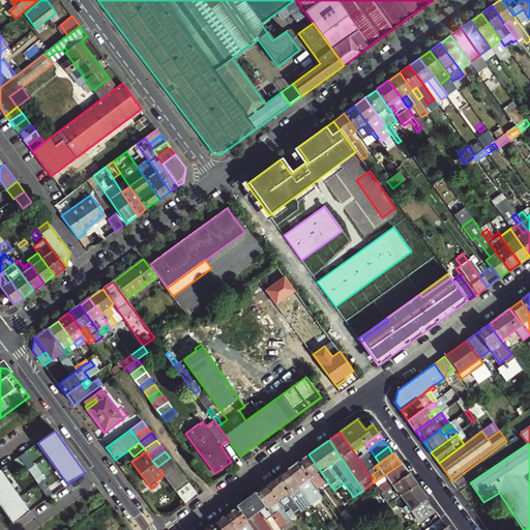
[(326,479),(308,454),(297,462),(315,487),(326,479)]
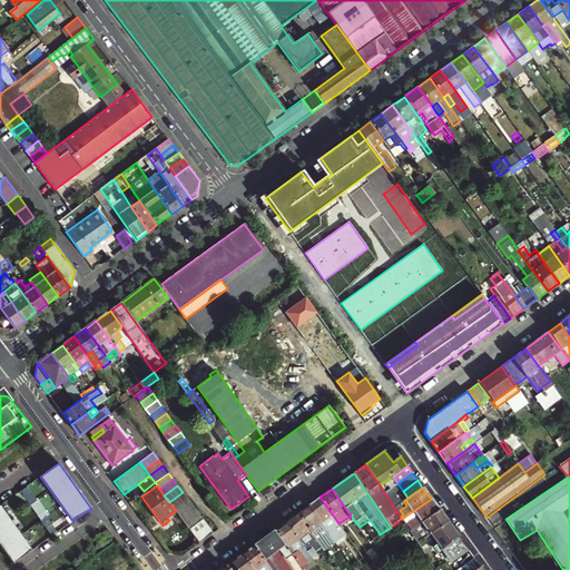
[(183,492),(169,502),(174,508),(187,499),(183,492)]
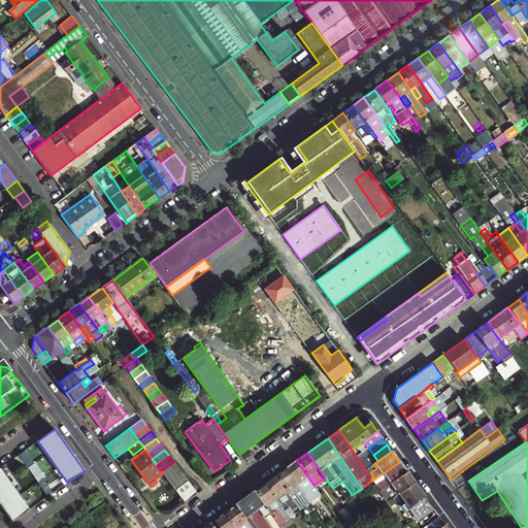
[(296,460),(286,468),(305,496),(309,493),(311,497),(319,492),(317,488),(314,485),(296,460)]
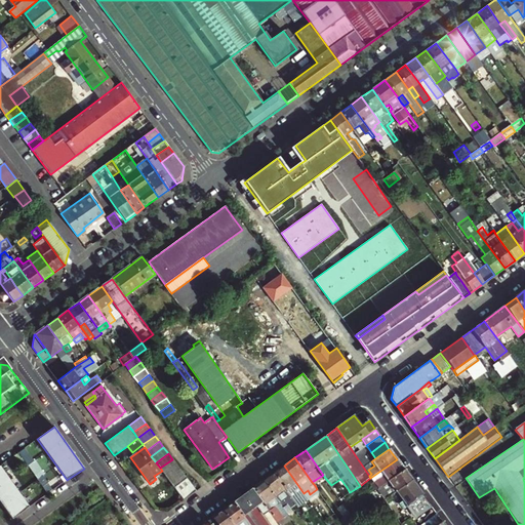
[(37,459),(31,462),(47,490),(53,486),(37,459)]
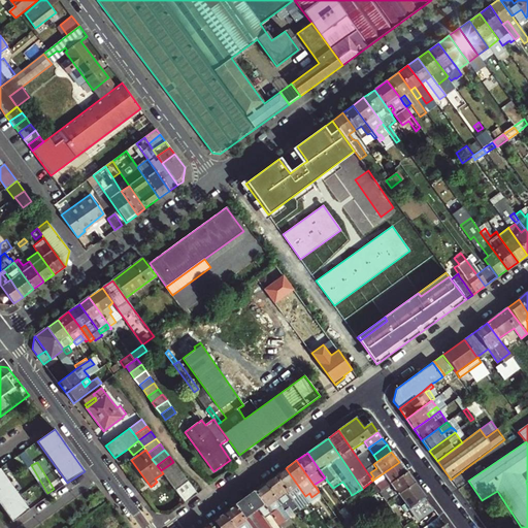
[(163,473),(166,477),(178,468),(173,462),(161,470),(163,473)]
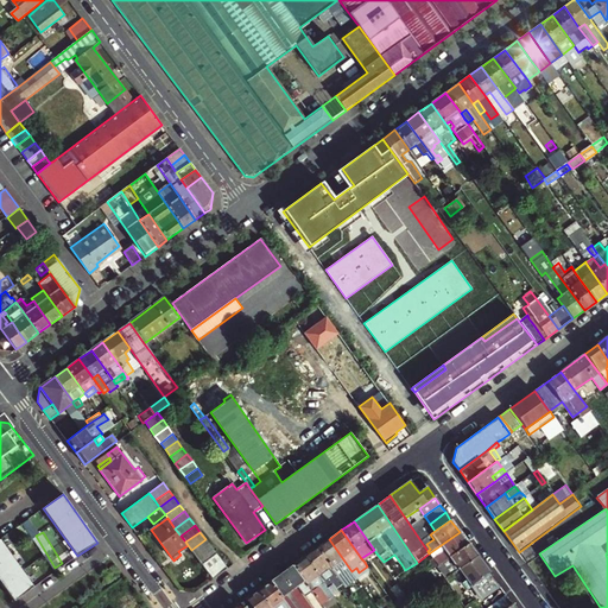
[(437,565),(468,544),(460,532),(429,553),(435,561),(430,564),(432,569),(437,565)]
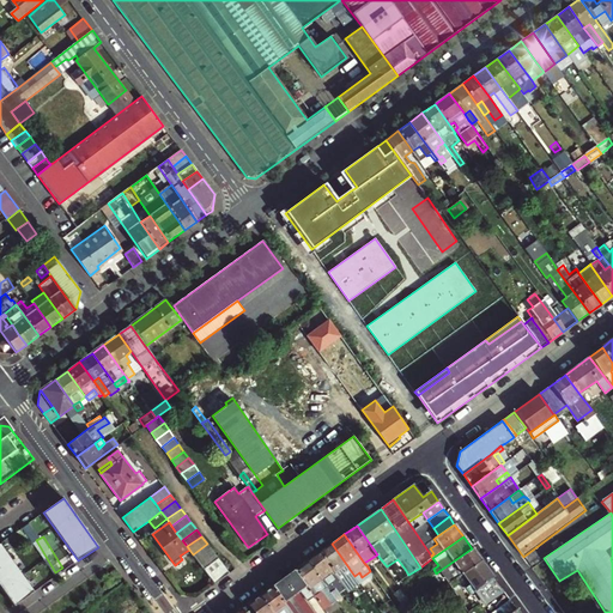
[(193,554),(198,560),(212,551),(207,544),(193,554)]
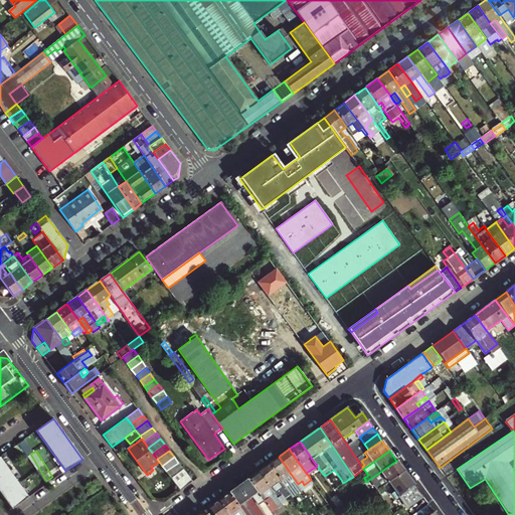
[(298,484),(279,457),(269,464),(288,491),(296,486),(298,489),(301,487),(298,484)]
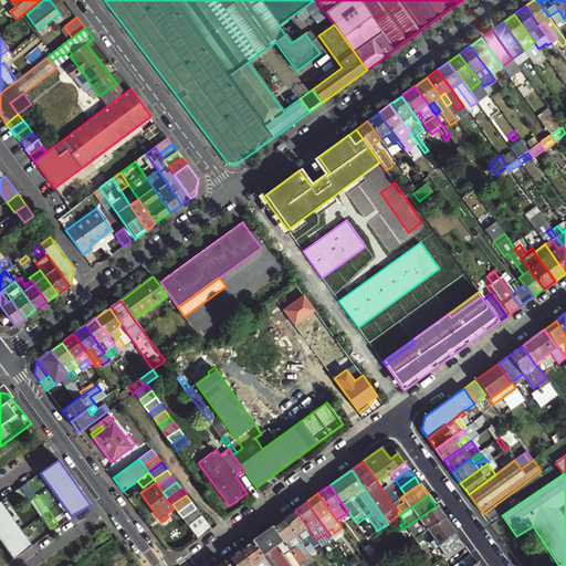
[(0,542),(13,561),(31,547),(0,504),(0,542)]
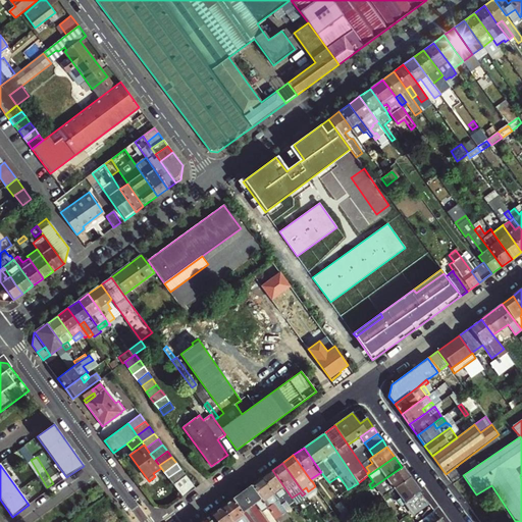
[(411,479),(402,467),(375,485),(379,491),(380,491),(384,497),(396,489),(411,479)]
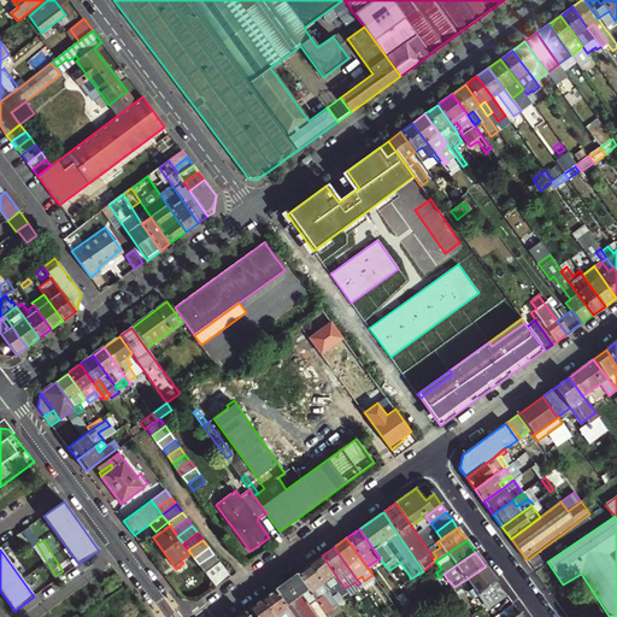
[(199,564),(205,573),(212,566),(219,562),(213,554),(199,564)]
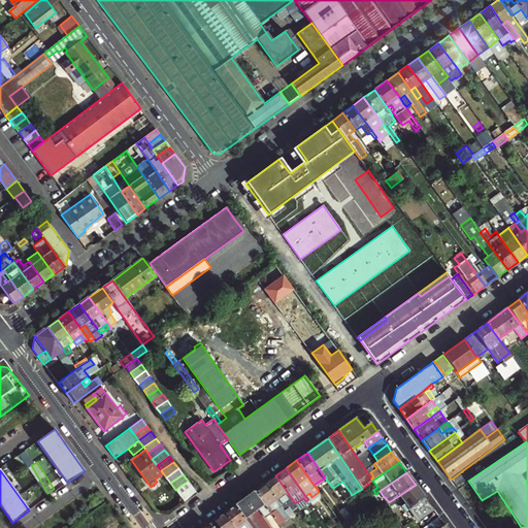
[(295,503),(275,475),(265,483),(282,505),(285,510),(295,503)]
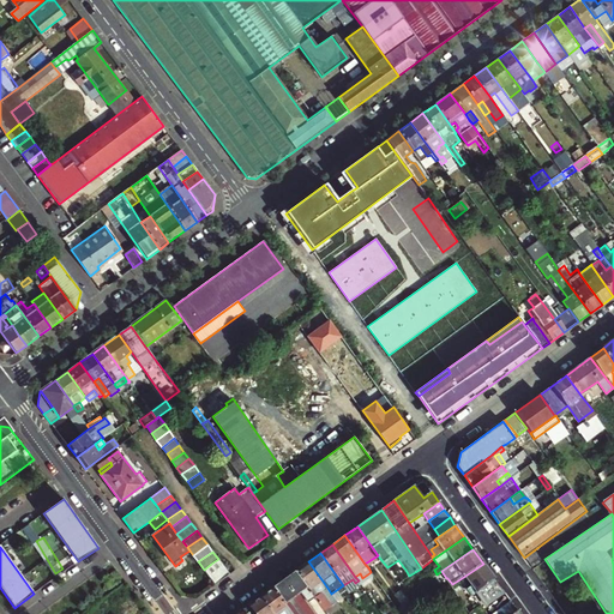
[(378,555),(365,564),(368,567),(380,559),(378,555)]
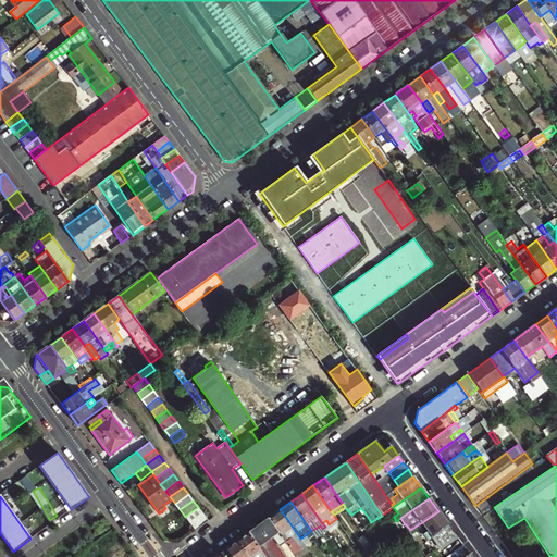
[(201,525),(208,521),(198,507),(192,511),(201,525)]
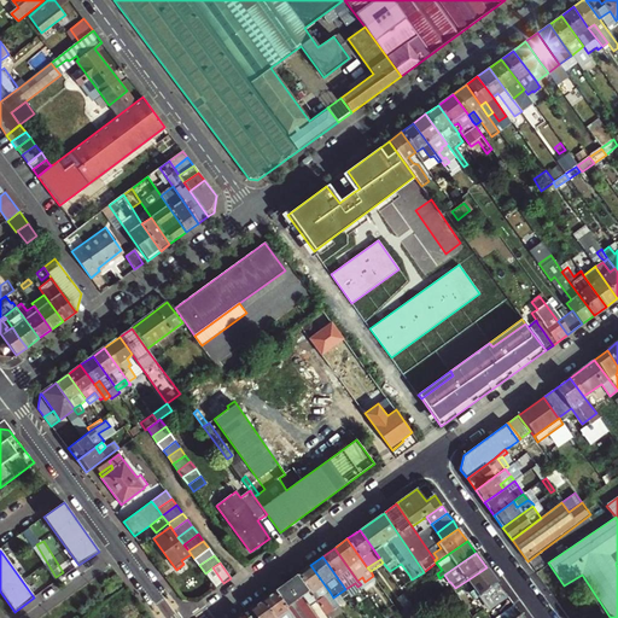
[(330,592),(310,565),(298,575),(326,614),(334,608),(326,595),(330,592)]
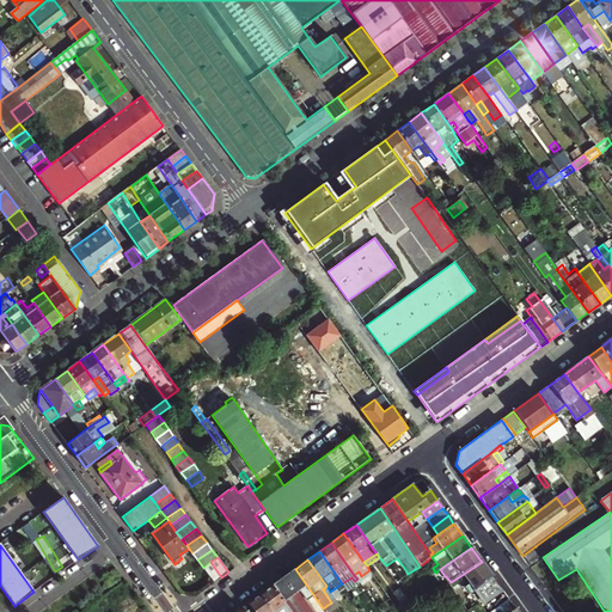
[(221,577),(210,562),(203,568),(214,583),(221,577)]
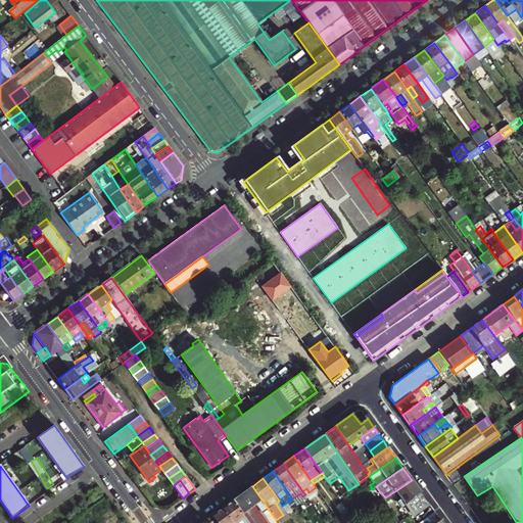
[(412,480),(396,490),(402,500),(409,507),(413,514),(428,502),(412,480)]
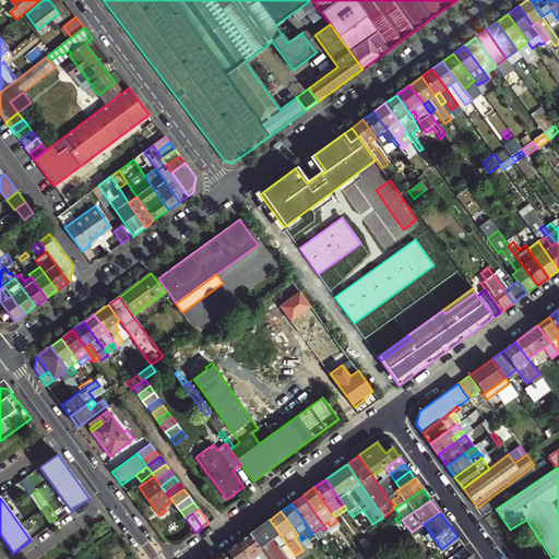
[(369,519),(359,526),(363,532),(372,524),(369,519)]
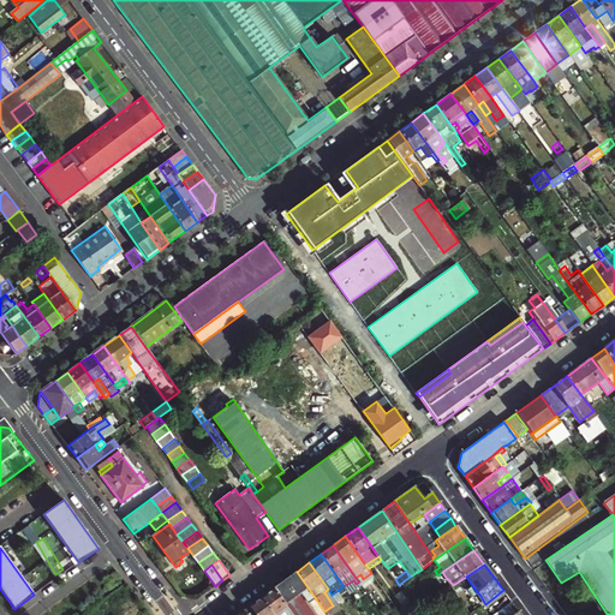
[(327,614),(324,611),(297,572),(273,589),(287,608),(292,614),(327,614)]
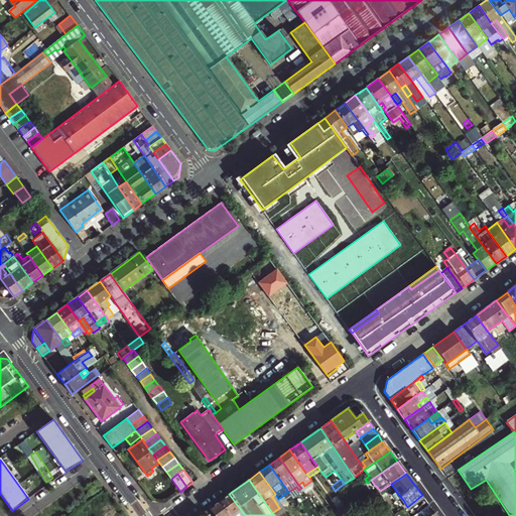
[(296,487),(288,492),(291,495),(295,493),(297,495),(303,491),(301,488),(298,490),(296,487)]
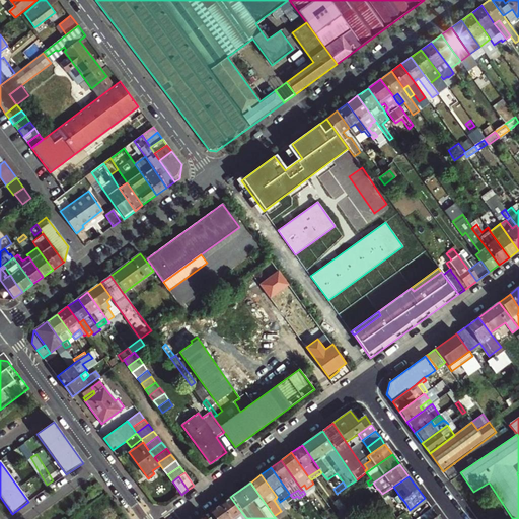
[(405,503),(399,496),(395,498),(400,506),(405,503)]
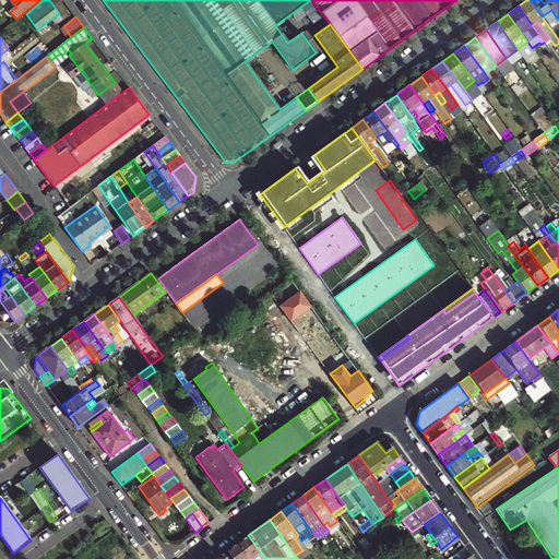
[(261,552),(248,535),(237,543),(249,558),(258,558),(257,556),(261,552)]
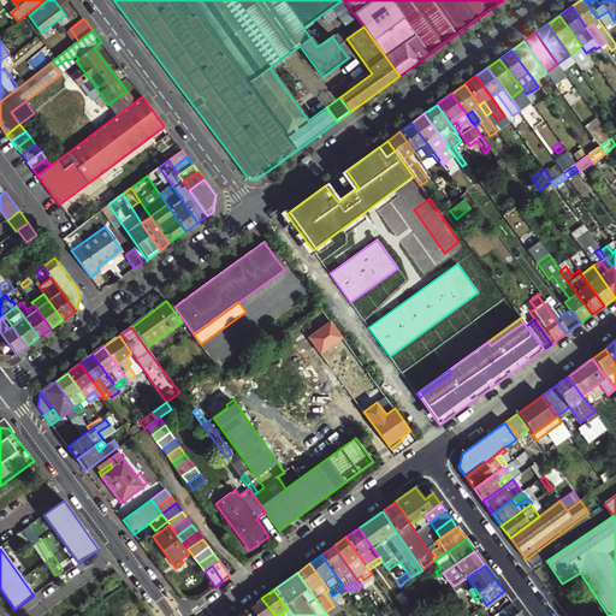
[(325,612),(327,615),(331,615),(342,609),(332,596),(329,590),(325,593),(333,606),(325,612)]
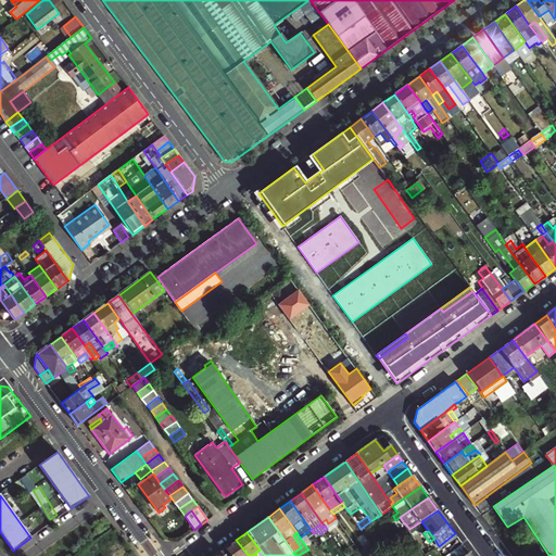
[(379,542),(374,535),(368,539),(373,544),(374,545),(379,542)]
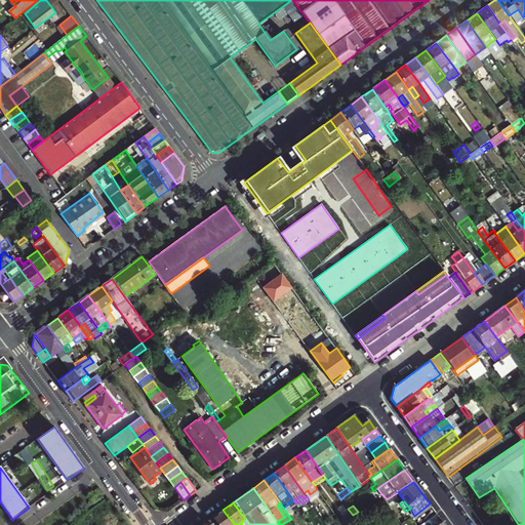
[(212,517),(217,524),(234,524),(223,510),(212,517)]
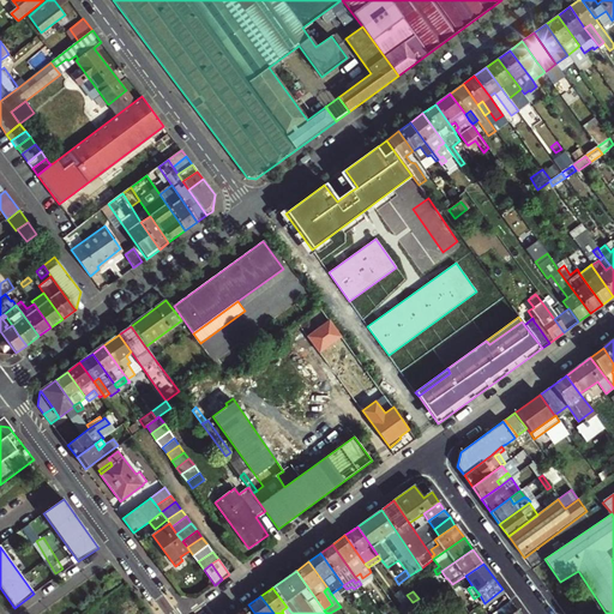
[(413,602),(416,608),(425,602),(421,597),(419,599),(413,602)]
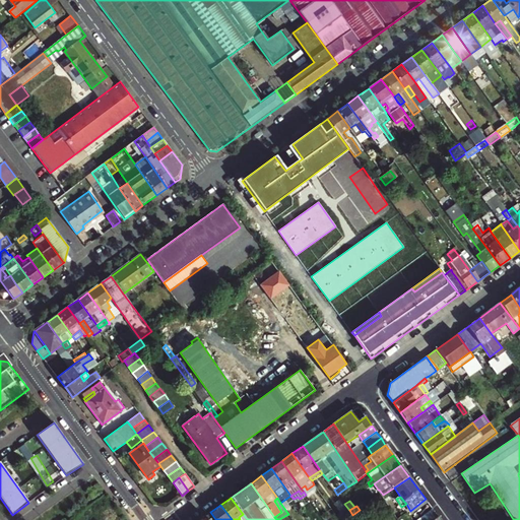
[(338,517),(340,519),(343,519),(348,517),(352,515),(349,510),(348,509),(338,517)]
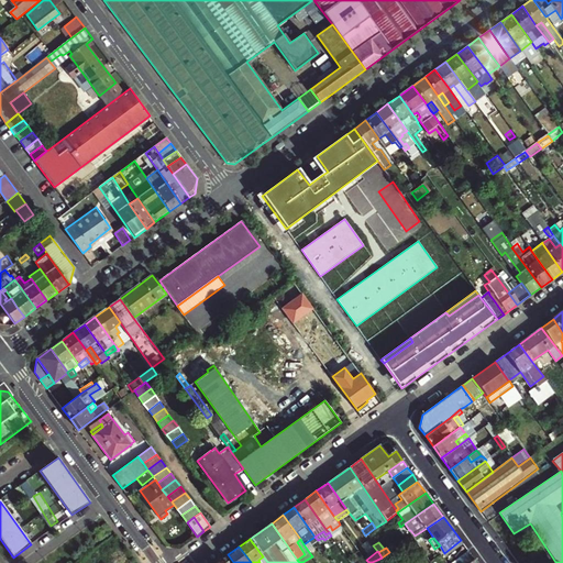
[(378,562),(383,562),(394,556),(390,551),(389,552),(382,558),(377,560),(378,562)]
